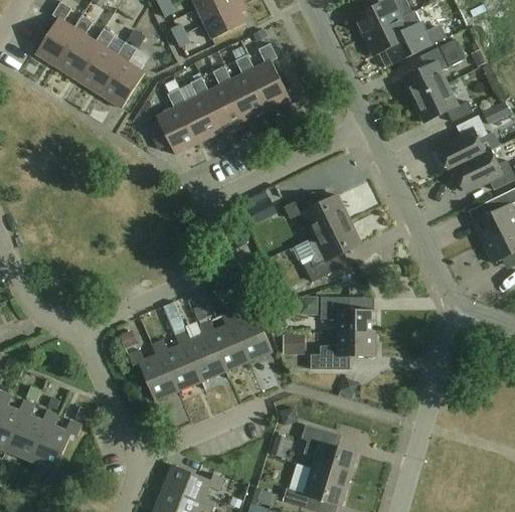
[(34,52),(56,65),(79,30),(73,26),(63,20),(71,7),(60,0),(51,13),(57,17),(34,52)]
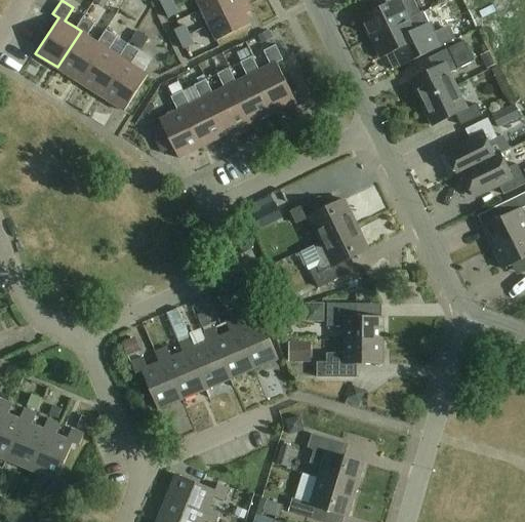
[(197,0),(201,8),(216,0),(197,0)]
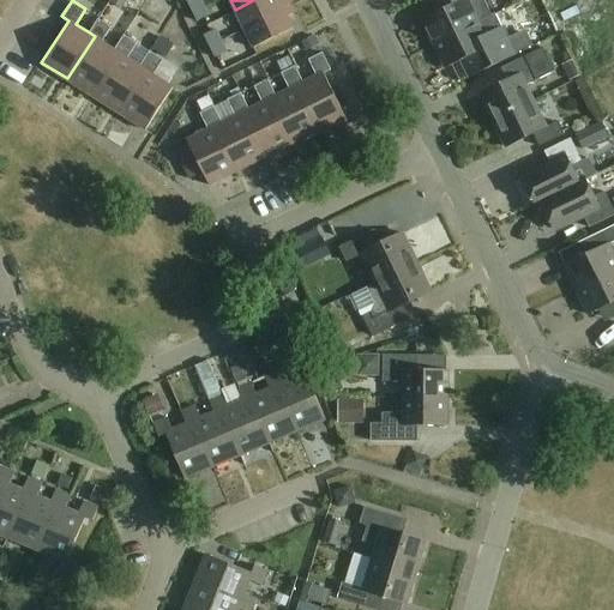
[(253,0),(235,10),(245,28),(292,4),(290,0),(281,0),(253,0)]
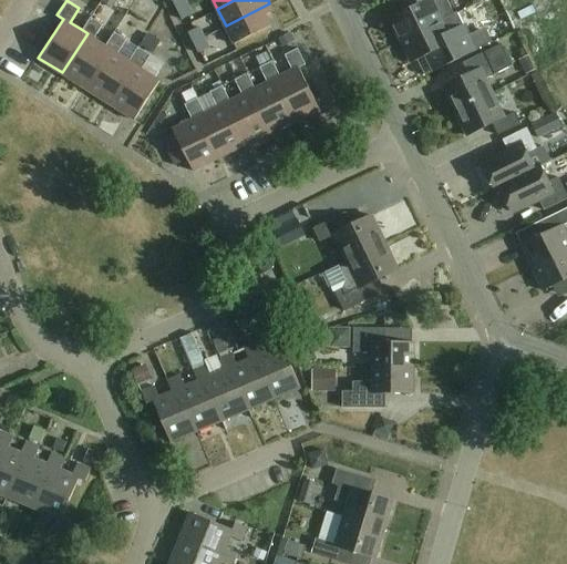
[(399,0),(403,10),(391,16),(402,38),(442,18),(457,11),(456,9),(442,17),(435,3),(443,0),(399,0)]
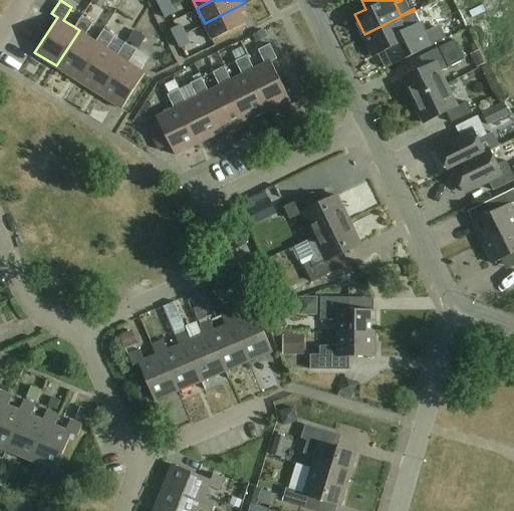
[(431,0),(436,10),(451,3),(450,0),(431,0)]
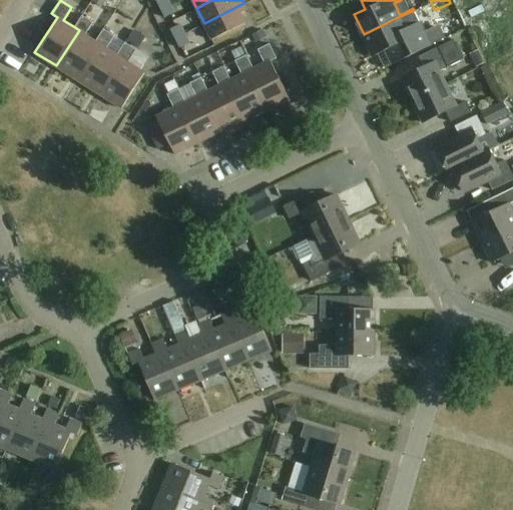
[(174,11),(169,2),(159,7),(164,16),(174,11)]
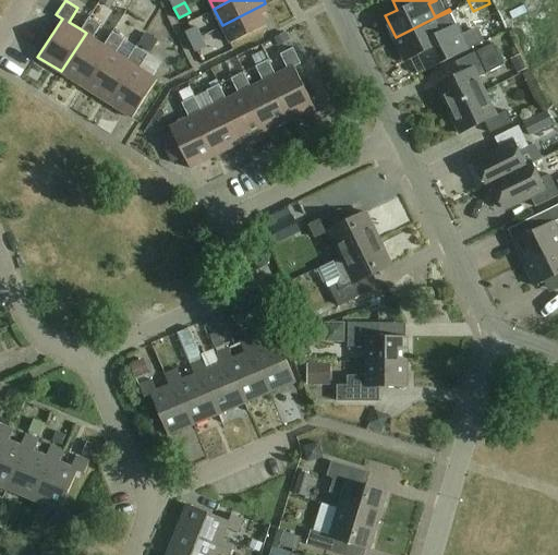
[(265,3),(222,25),(230,41),(267,23),(262,12),(268,9),(265,3)]
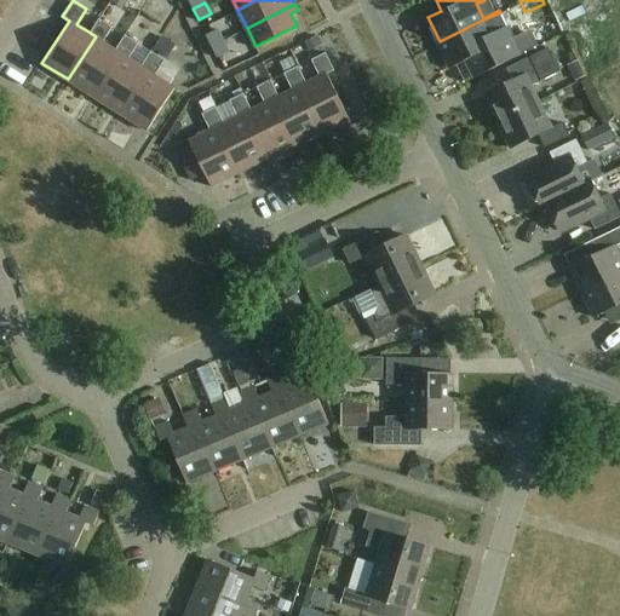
[(483,19),(440,41),(452,65),(465,59),(472,74),(520,51),(500,12),(483,19)]
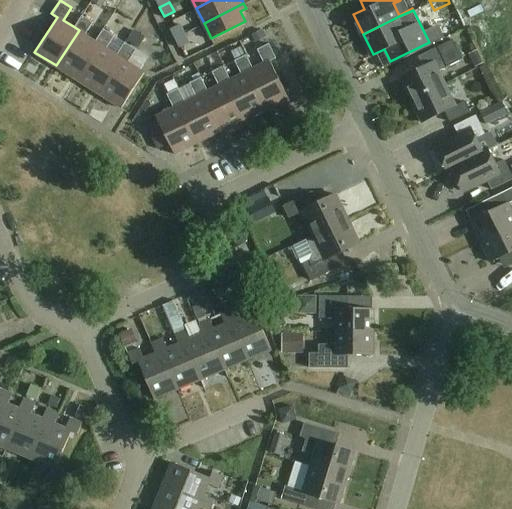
[(79,30),(56,65),(78,79),(100,43),(94,40),(84,33),(92,21),(81,14),(73,26),(79,30)]
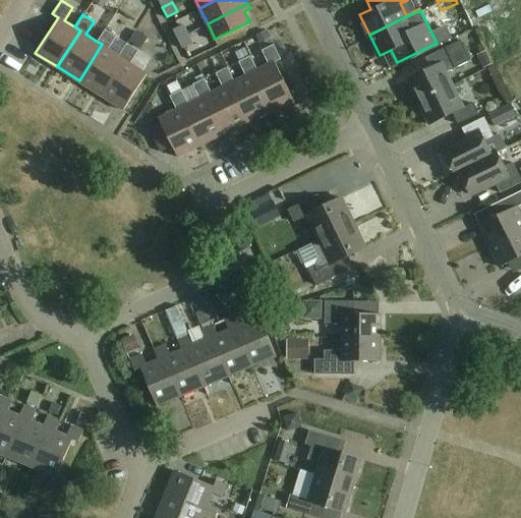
[(187,33),(183,23),(173,29),(177,38),(187,33)]
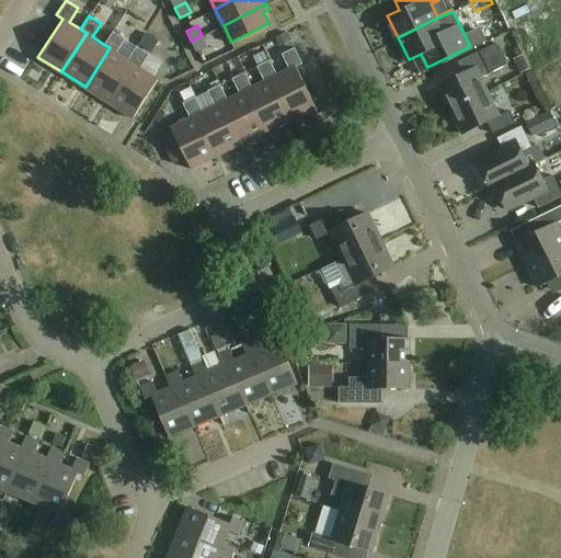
[(158,37),(145,29),(137,42),(150,50),(158,37)]
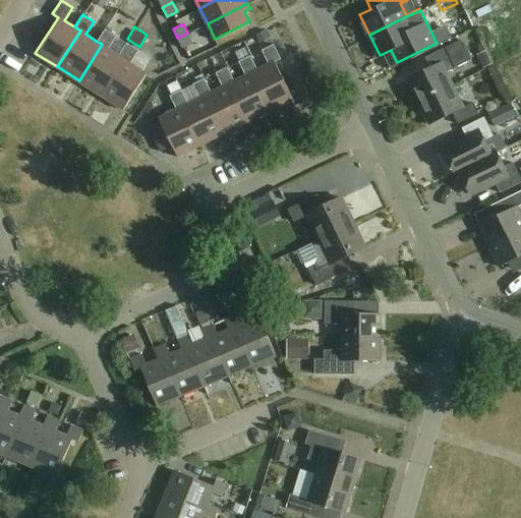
[(102,44),(79,80),(101,95),(124,58),(117,54),(108,48),(115,35),(104,27),(96,41),(102,44)]
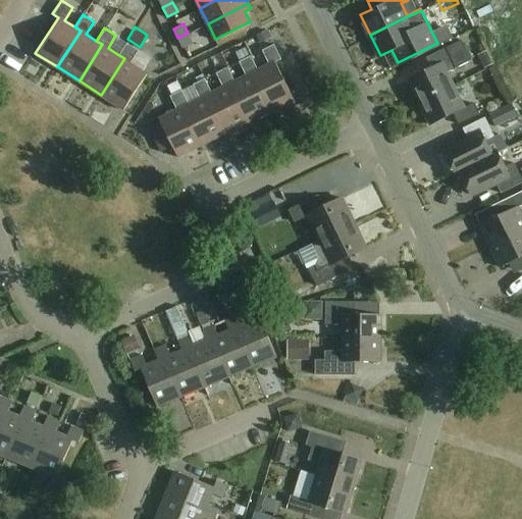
[(188,33),(177,38),(183,48),(193,43),(188,33)]
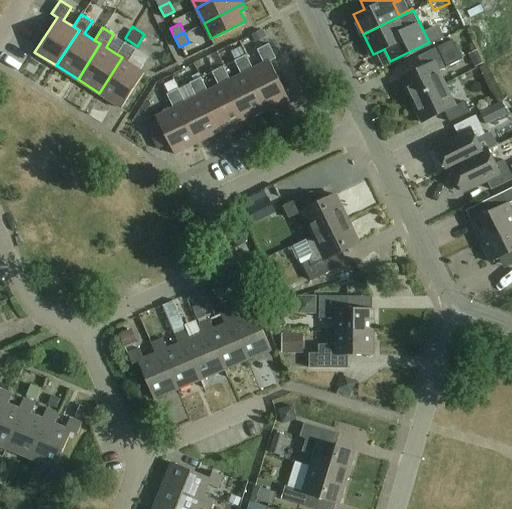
[(401,76),(412,98),(445,82),(439,69),(463,58),(453,38),(419,55),(424,65),(401,76)]
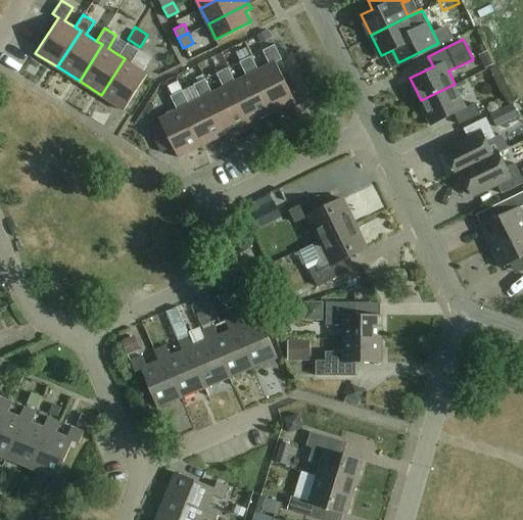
[(125,58),(101,95),(124,108),(146,73),(129,61),(137,49),(126,42),(117,54),(125,58)]
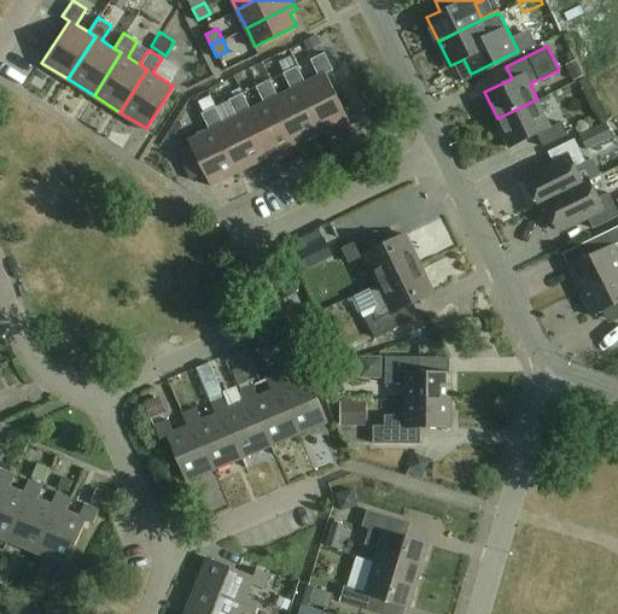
[(318,75),(304,81),(297,85),(320,130),(347,117),(325,72),(332,69),(324,51),(309,58),(318,75)]
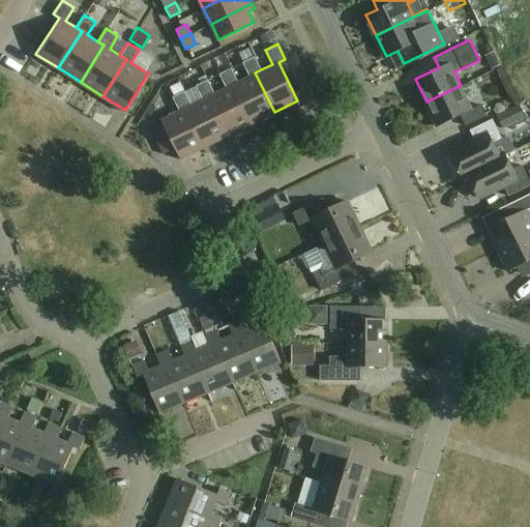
[(231,84),(251,123),(274,112),(255,72),(261,69),(254,55),(241,61),(248,76),(238,81),(231,84)]
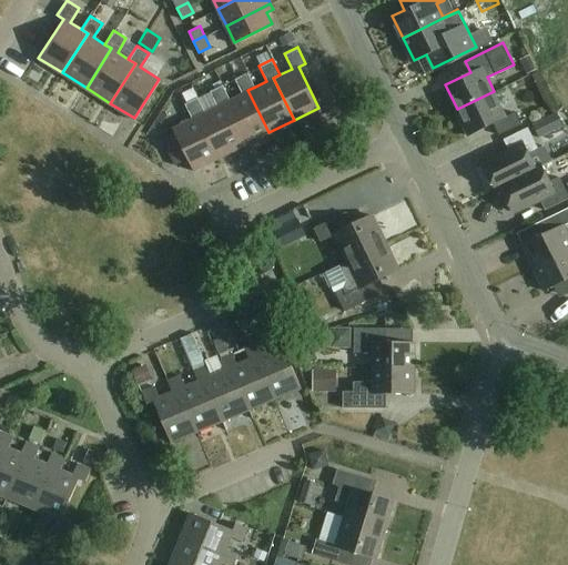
[(230,99),(223,102),(243,144),(269,132),(247,90),(255,87),(247,71),(234,78),(242,93),(230,99)]
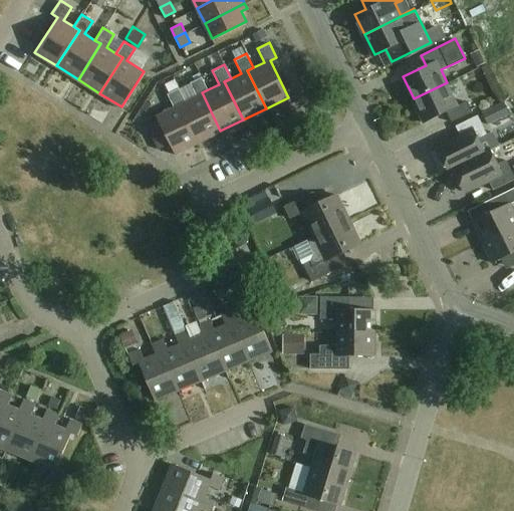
[(198,142),(220,131),(202,92),(208,89),(203,79),(201,75),(189,81),(196,95),(185,101),(179,104),(198,142)]
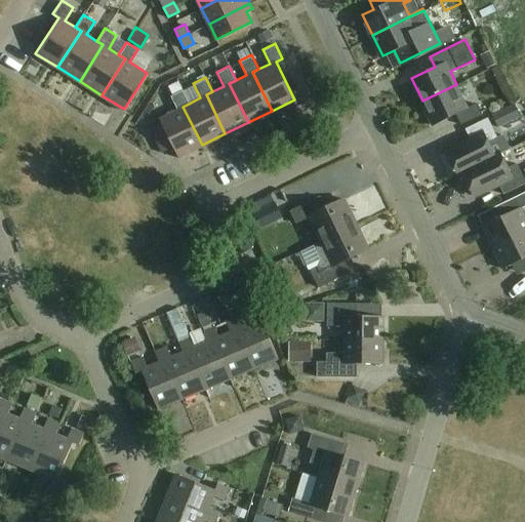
[(178,157),(202,145),(183,107),(189,104),(177,80),(169,84),(174,92),(169,95),(176,109),(159,118),(161,121),(150,127),(162,152),(173,146),(178,157)]
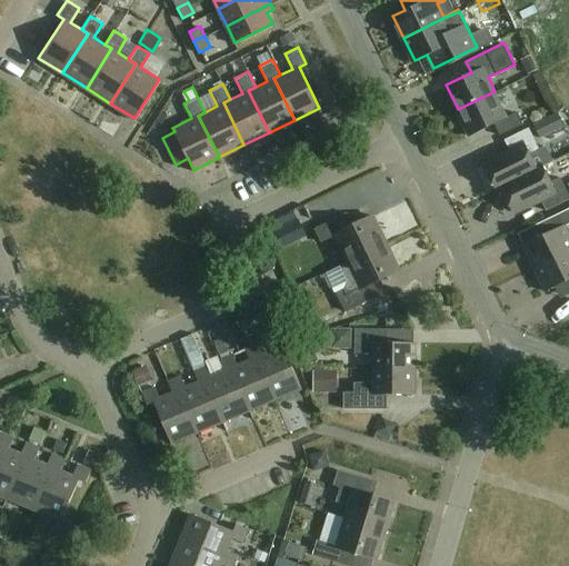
[(507,116),(495,91),(458,109),(470,135),(496,122),(500,133),(522,122),(517,110),(507,116)]
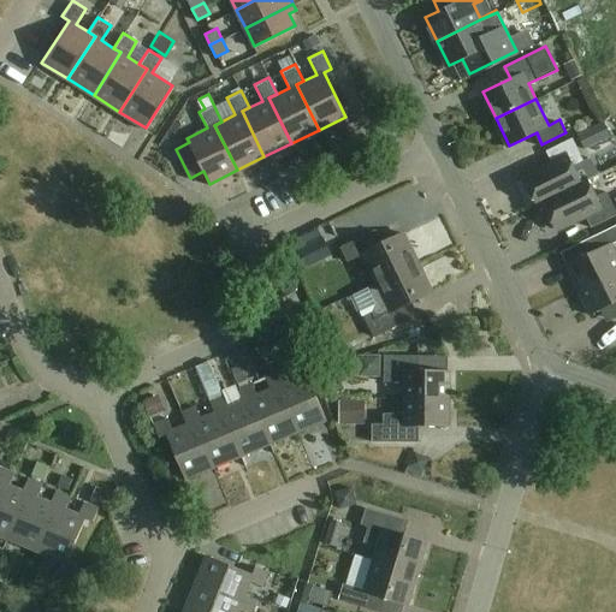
[(523,177),(537,203),(588,178),(588,177),(582,180),(574,165),(585,159),(573,137),(546,150),(554,162),(523,177)]
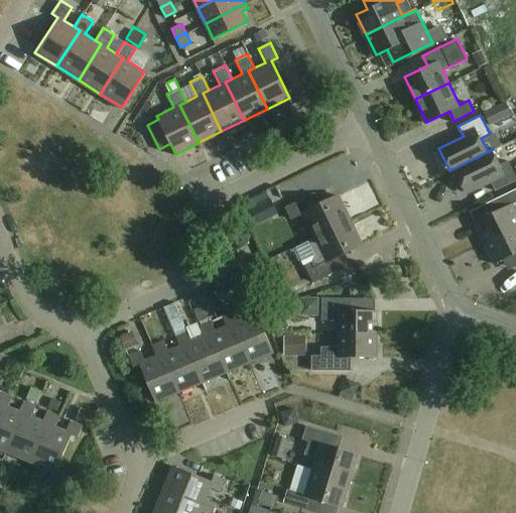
[(509,118),(487,125),(493,142),(515,135),(509,118)]
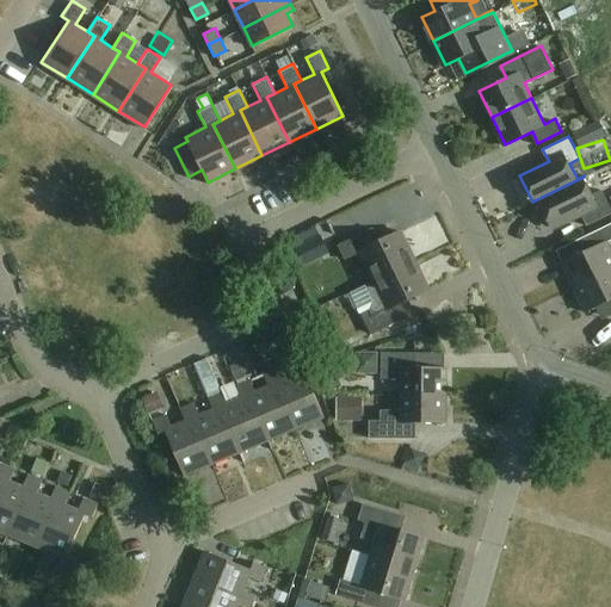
[(592,193),(584,177),(532,202),(532,203),(538,199),(551,225),(580,211),(587,224),(610,211),(610,206),(602,189),(592,193)]
